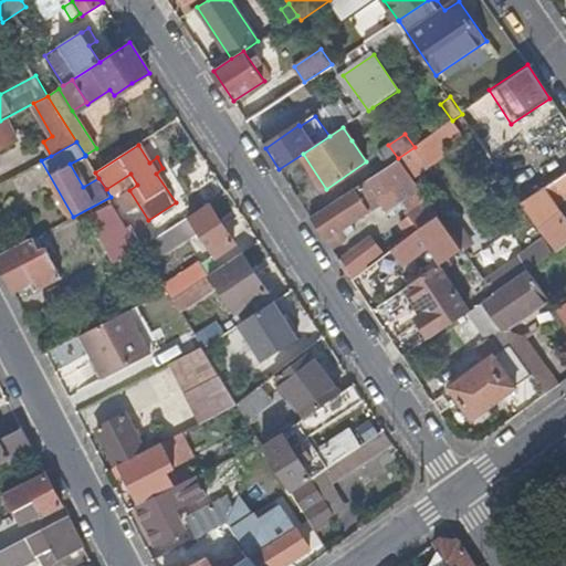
[(398,158),(388,145),(380,150),(390,165),(398,158)]
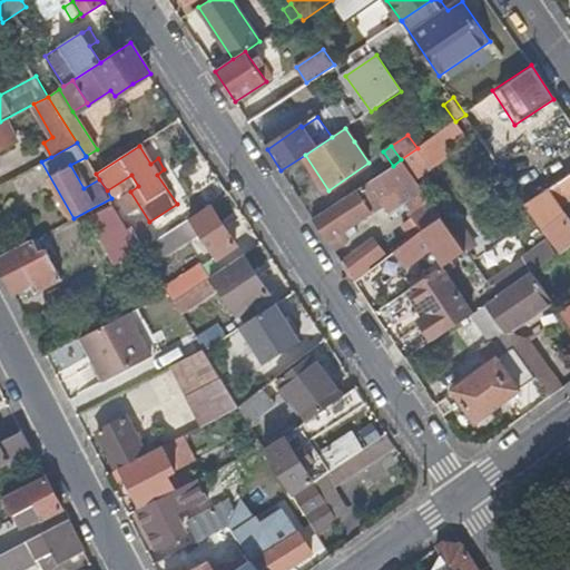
[(422,189),(401,159),(393,166),(313,219),(334,252),(350,242),(343,232),(383,205),(391,214),(422,189)]
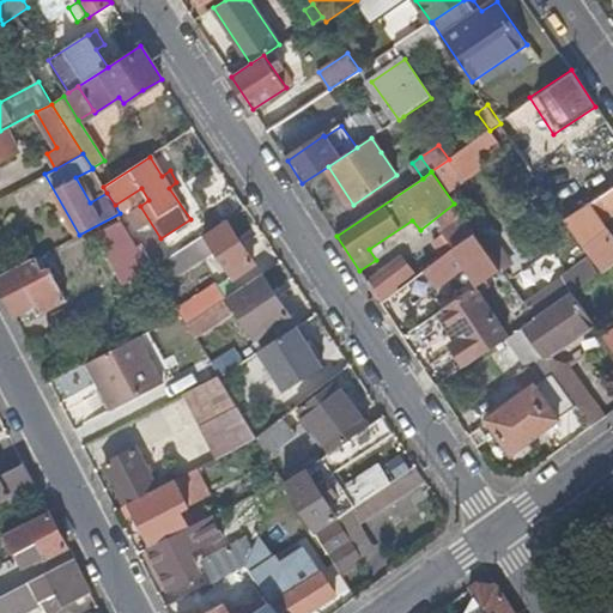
[(612,189),(602,198),(612,212),(612,189)]
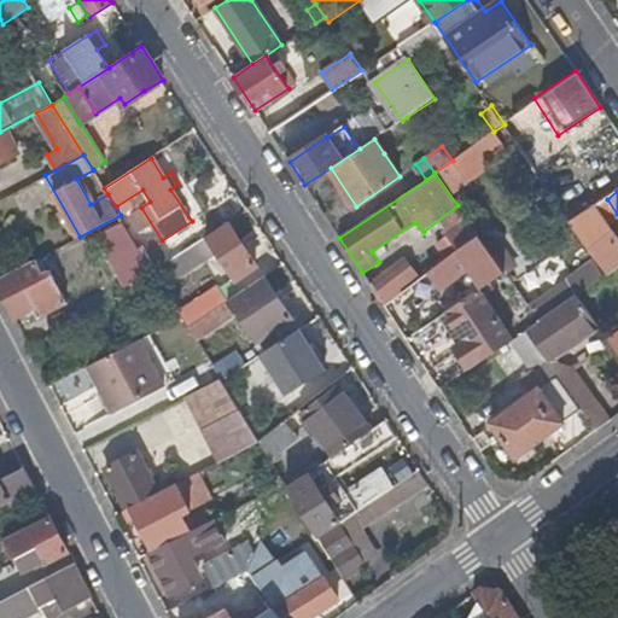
[(617,239),(595,207),(572,223),(607,274),(613,270),(617,267),(617,239)]
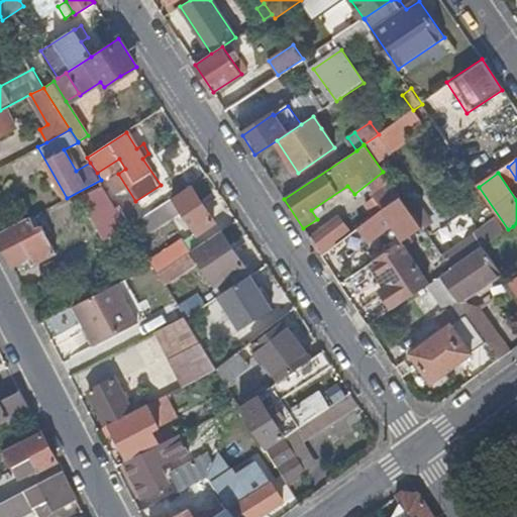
[(422,227),(388,180),(371,192),(377,200),(373,203),(377,209),(381,206),(383,209),(383,210),(399,234),(403,239),(405,238),(422,227)]
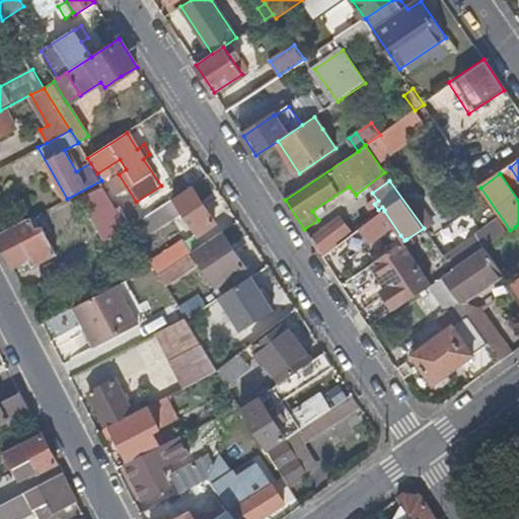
[(215,222),(192,187),(172,199),(181,212),(197,234),(215,222)]
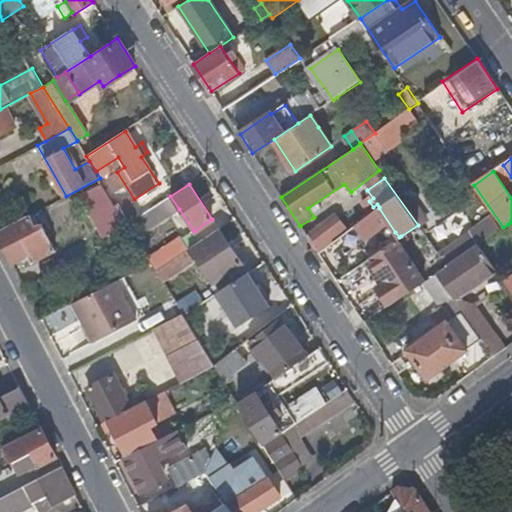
[(170,196),(136,218),(128,223),(128,225),(136,237),(179,209),(170,196)]
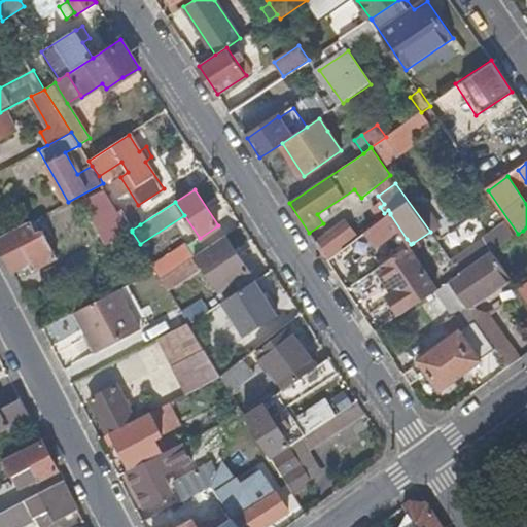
[(129,206),(120,211),(124,217),(132,230),(140,224),(129,206)]
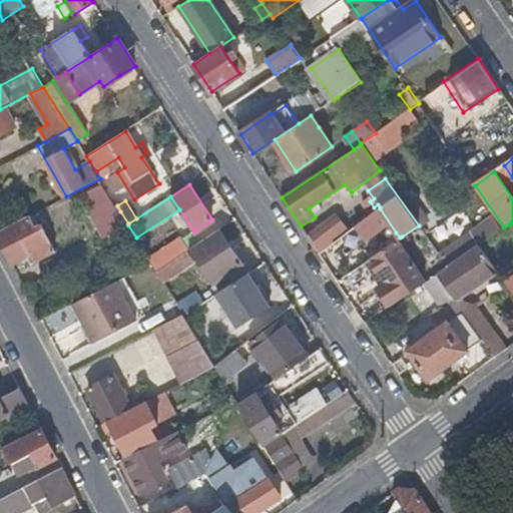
[(128,223),(120,211),(96,223),(104,237),(128,225),(128,223)]
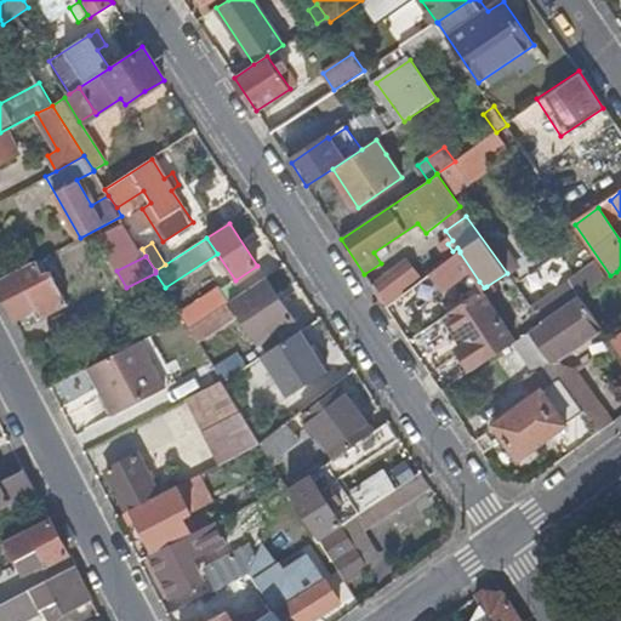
[(36,261),(0,279),(0,291),(15,320),(34,309),(39,317),(66,305),(52,275),(45,279),(36,261)]
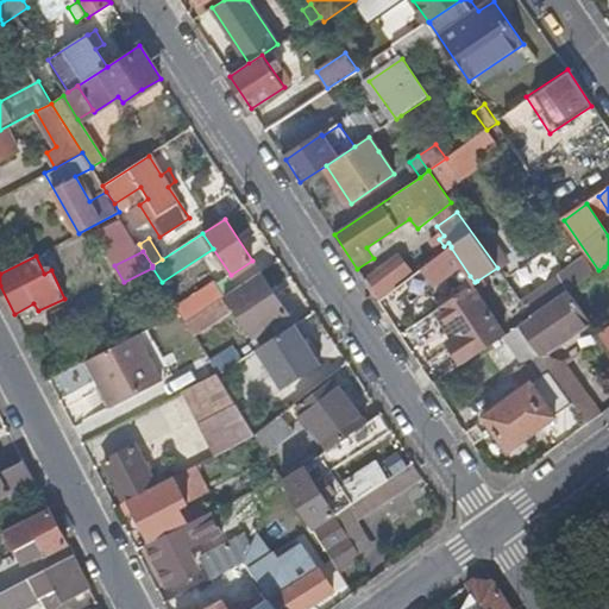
[(400,256),(365,281),(375,295),(400,277),(402,282),(413,275),(400,256)]
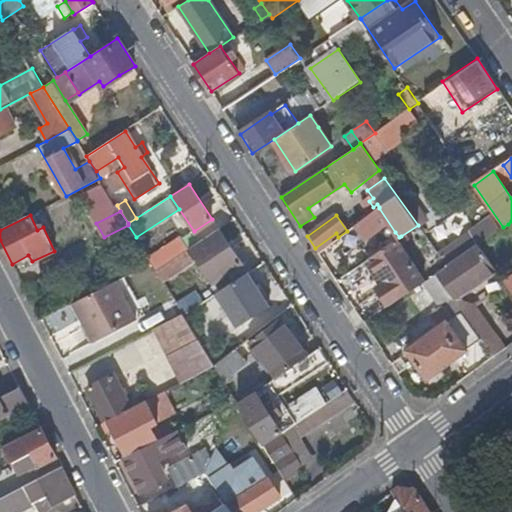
[(480,240),(494,230),(485,217),(471,227),(480,240)]
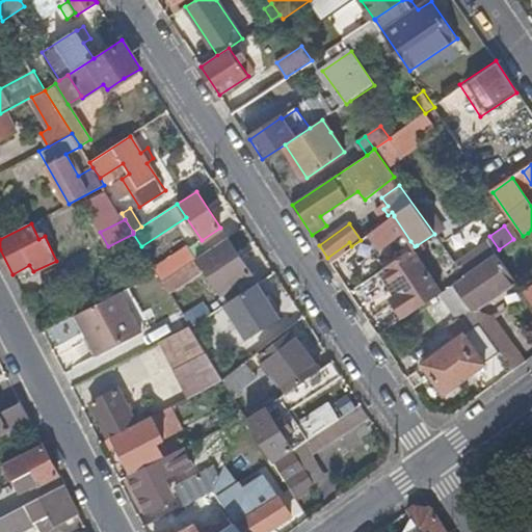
[(454,263),(434,234),(417,245),(440,278),(457,266),(454,263)]
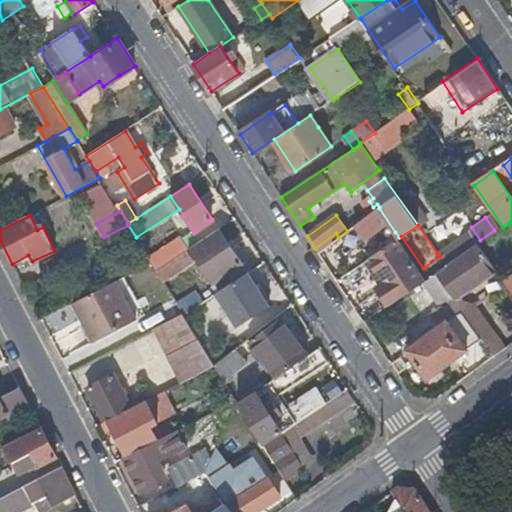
[(242,264),(219,229),(200,241),(208,253),(223,277),(242,264)]
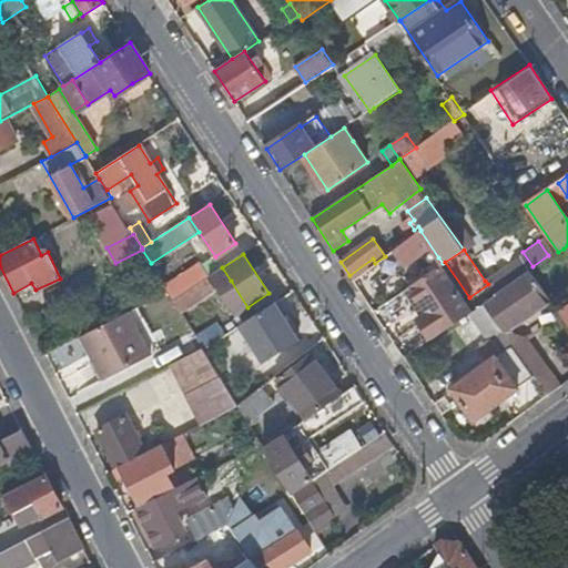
[(443,263),(438,257),(428,264),(425,260),(413,269),(421,279),(438,266),(443,263)]
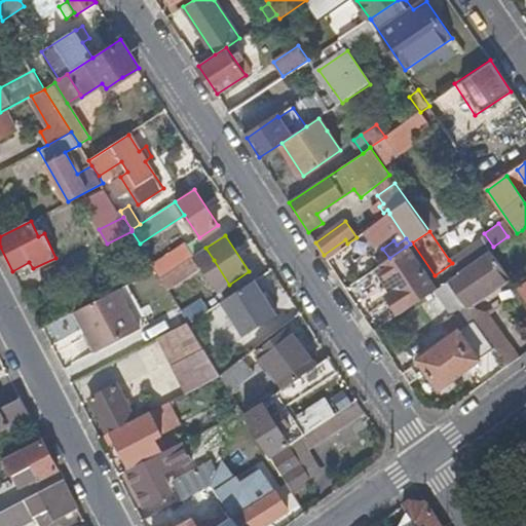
[(163,275),(192,257),(184,242),(155,261),(163,275)]
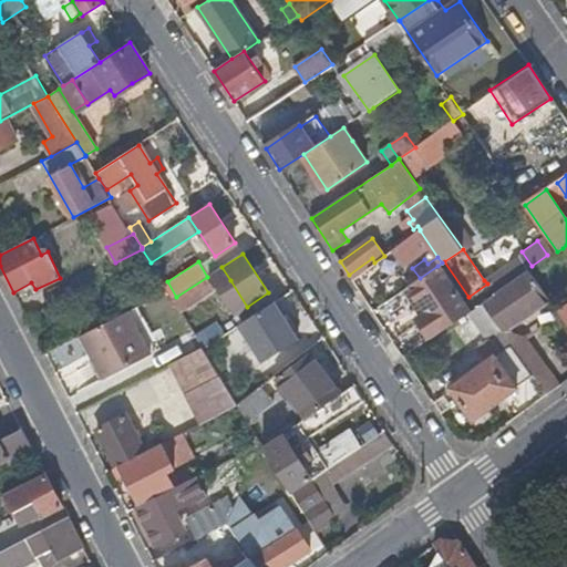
[(437,266),(420,278),(409,286),(425,310),(416,317),(431,339),(470,312),(437,266)]
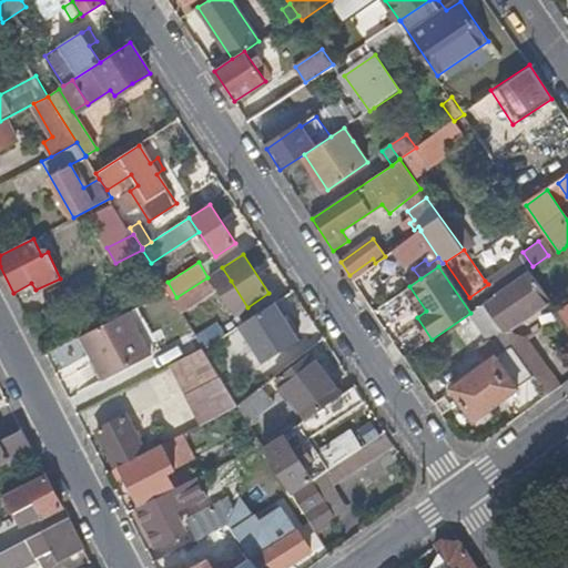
[(518,281),(530,272),(527,266),(515,275),(518,281)]
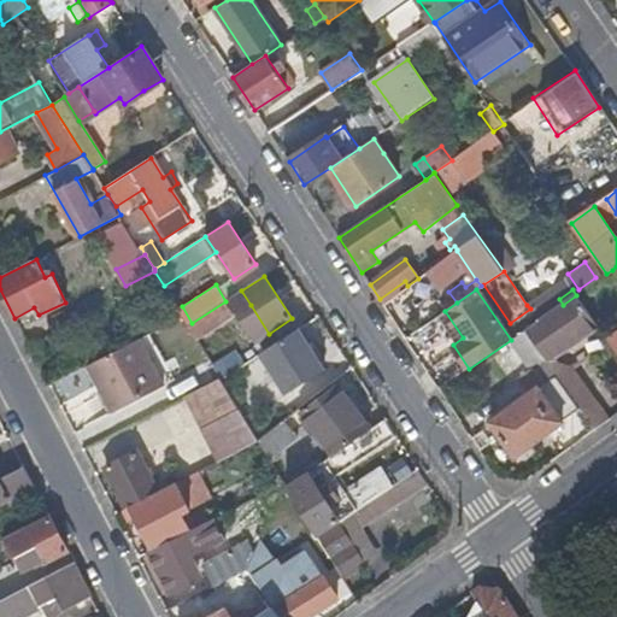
[(251,305),(241,291),(225,301),(192,323),(188,325),(197,340),(251,305)]
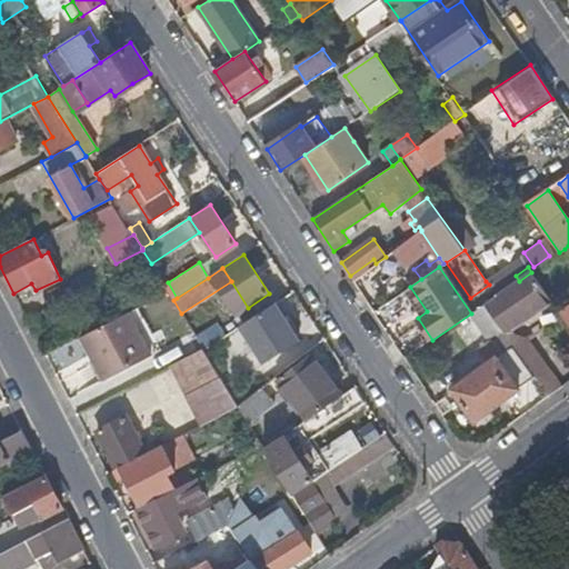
[(503,270),(486,281),(489,285),(497,297),(513,285),(503,270)]
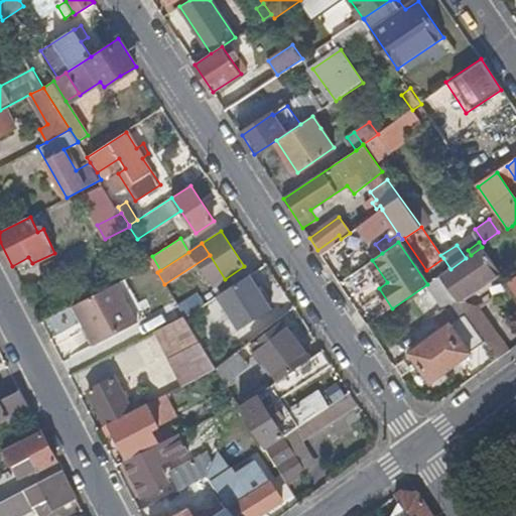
[(500,272),(482,247),(471,255),(466,258),(450,269),(438,276),(486,344),(497,360),(510,351),(480,306),(467,302),(463,298),(500,272)]
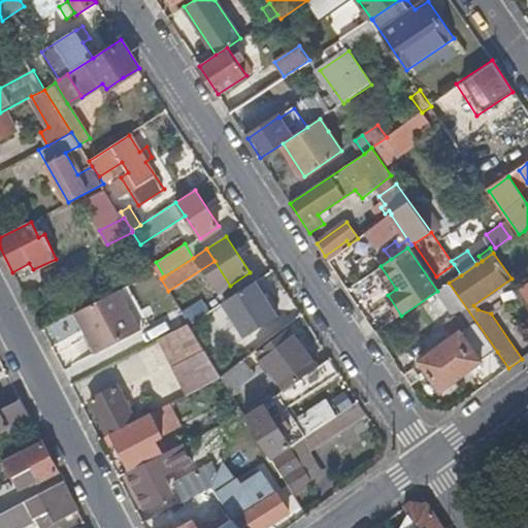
[(277,316),(256,282),(223,303),(245,336),(277,316)]
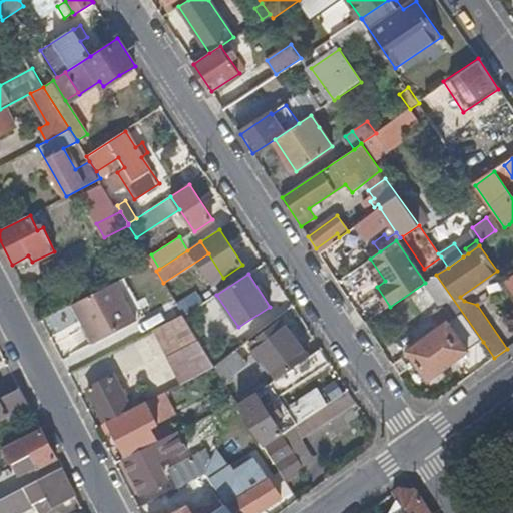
[(436,275),(425,283),(441,308),(432,315),(441,328),(410,350),(430,379),(483,342),(436,275)]
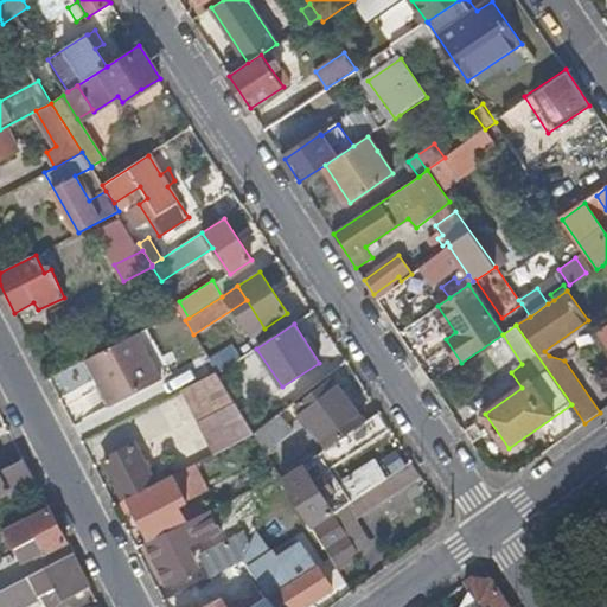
[(138,333),(87,360),(109,402),(160,376),(138,333)]
